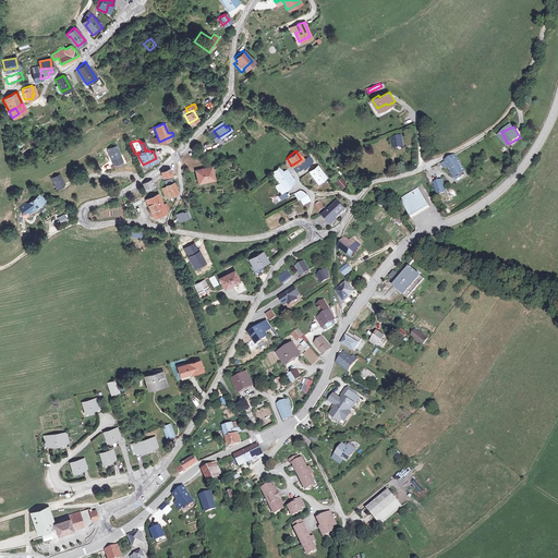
[(448,162),(447,164),(455,177),(460,173),(463,171),(465,169),(455,154),(445,159),(448,162)]
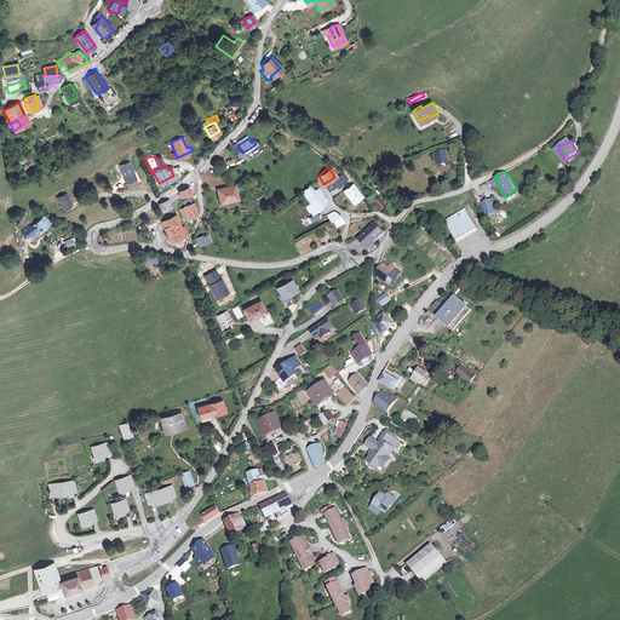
[(339,174),(334,177),(323,184),(327,189),(334,184),(336,187),(340,184),(344,181),(339,174)]
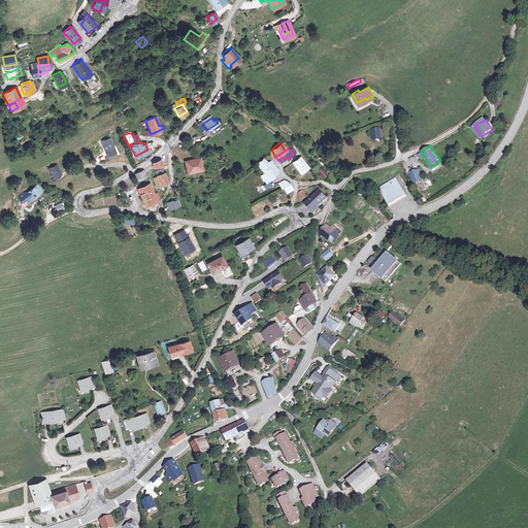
[(299,155),(291,161),(299,172),(307,166),(305,163),(299,155)]
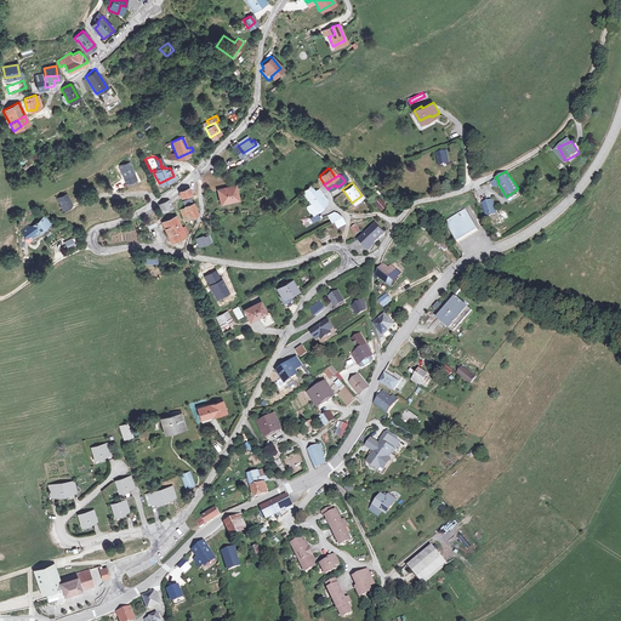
[(235,186),(218,191),(222,204),(239,199),(235,186)]
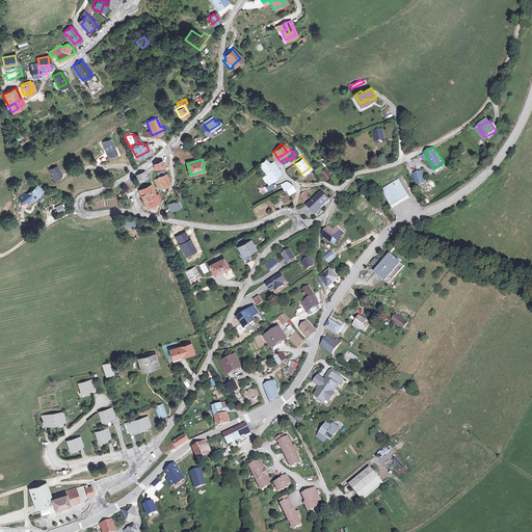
[(266,159),(259,164),(264,173),(273,165),(274,167),(276,165),(272,160),(268,162),(266,159)]
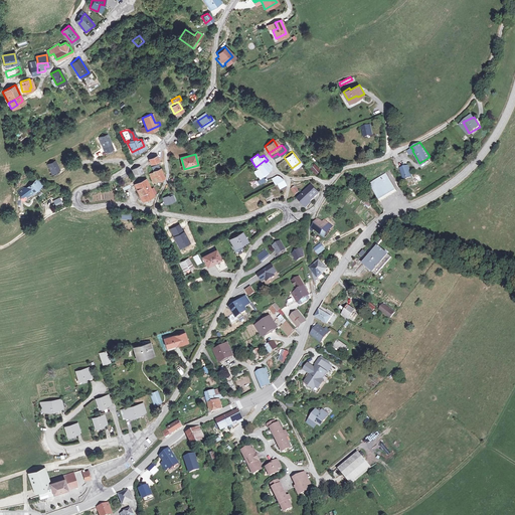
[(157,156),(150,159),(152,165),(160,162),(157,156)]
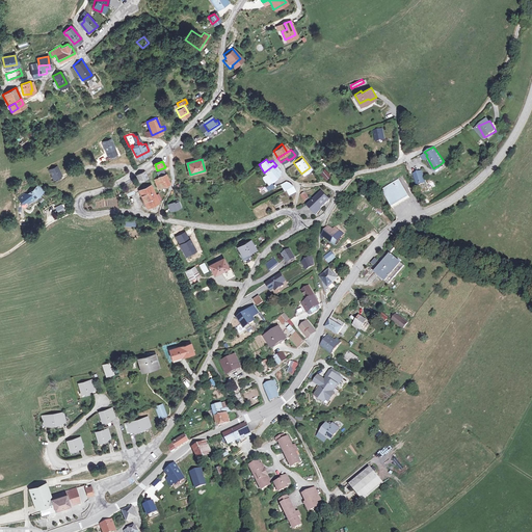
[(273,165),(264,173),(263,174),(268,180),(278,173),(274,167),(273,165)]
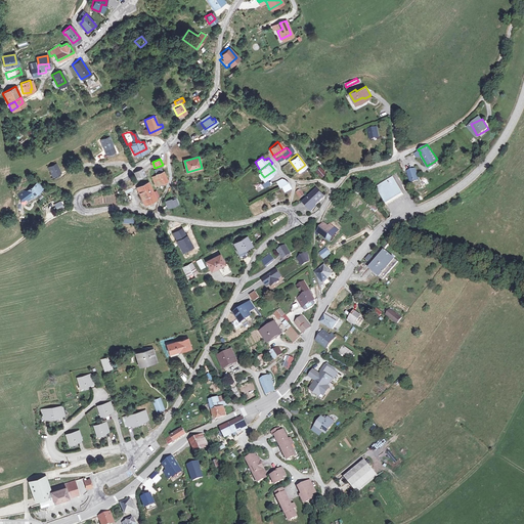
[(416,166),(407,169),(411,179),(420,176),(416,166)]
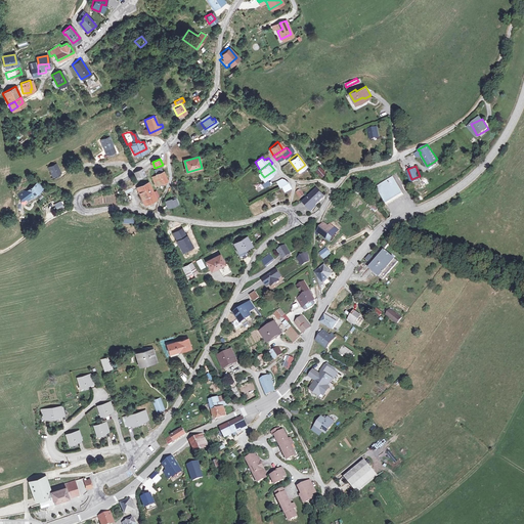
[(142,168),(135,172),(136,175),(138,179),(145,175),(142,168)]
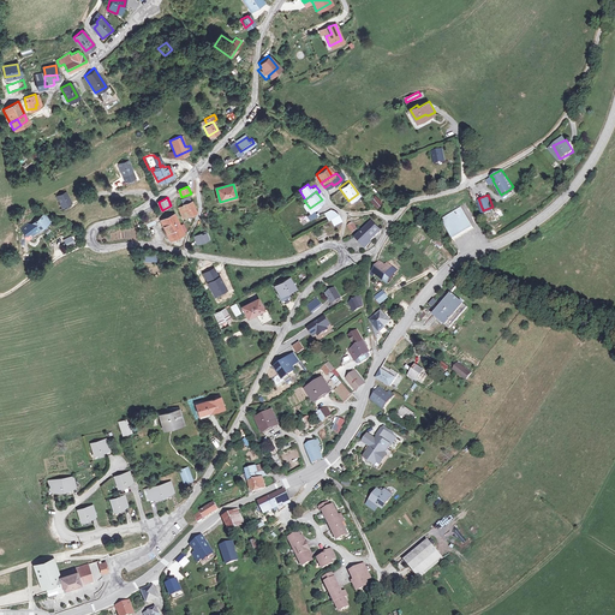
[(184,204),(185,207),(179,209),(184,219),(196,213),(192,201),(184,204)]
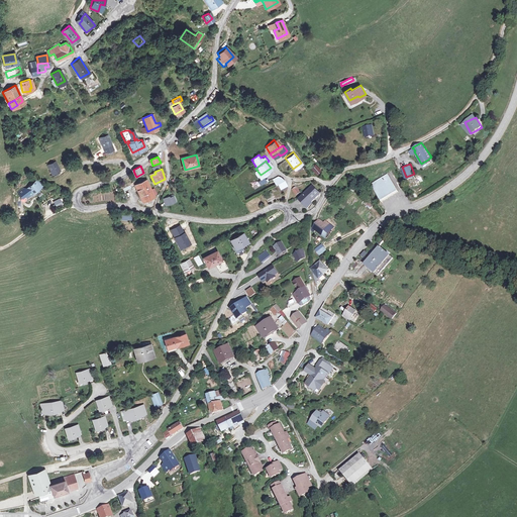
[(255,169),(252,171),(255,176),(256,176),(259,178),(262,176),(261,175),(255,169)]
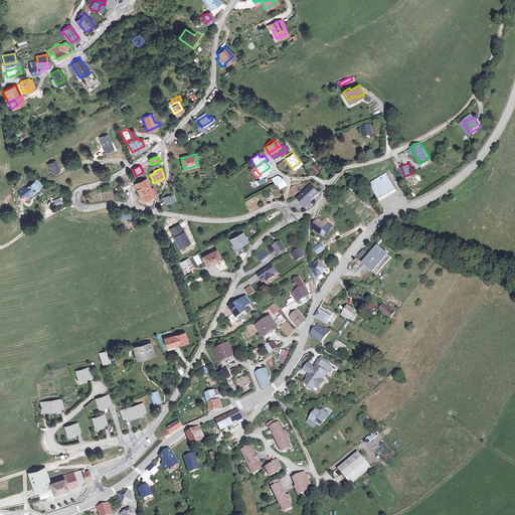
[(383,173),(368,183),(380,200),(395,189),(383,173)]
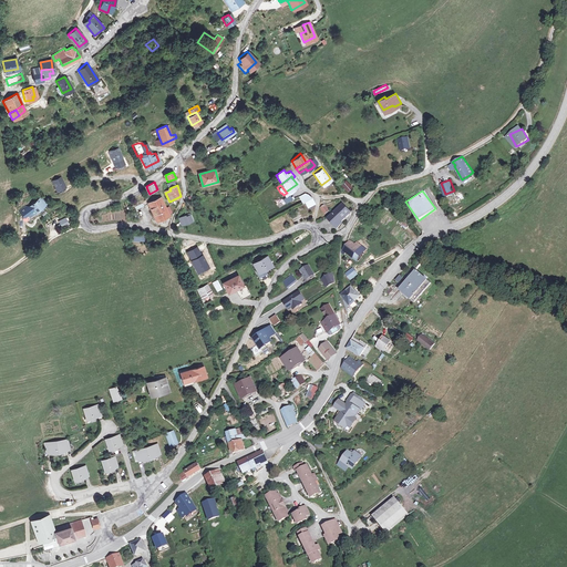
[(303,192),(296,195),(300,200),(301,200),(308,196),(303,192)]
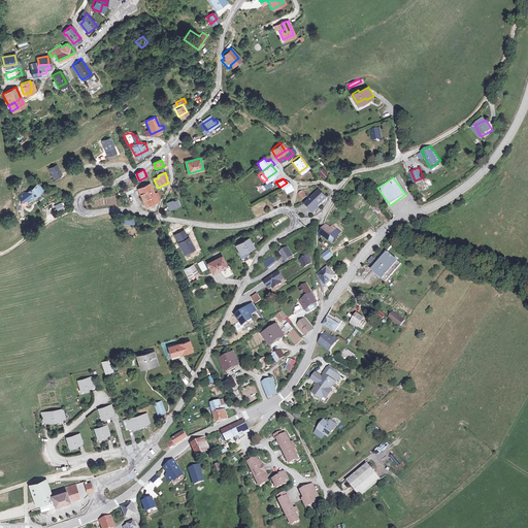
[(287,183),(281,187),(284,192),(290,188),(287,183)]
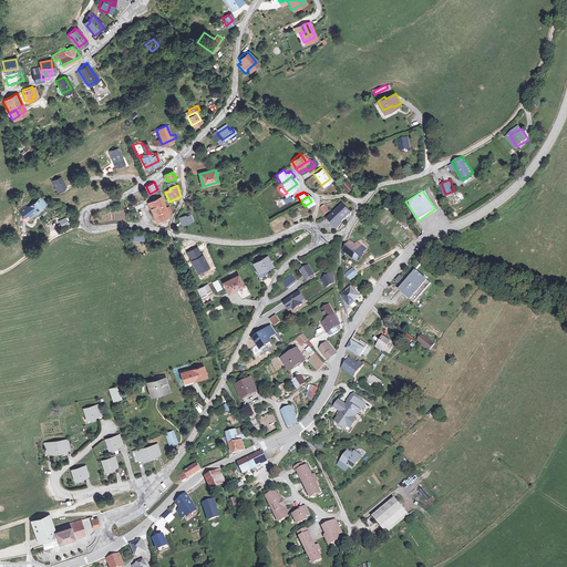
[(44,205),(40,198),(26,209),(24,208),(18,213),(19,214),(20,217),(22,217),(26,215),(28,217),(44,205)]
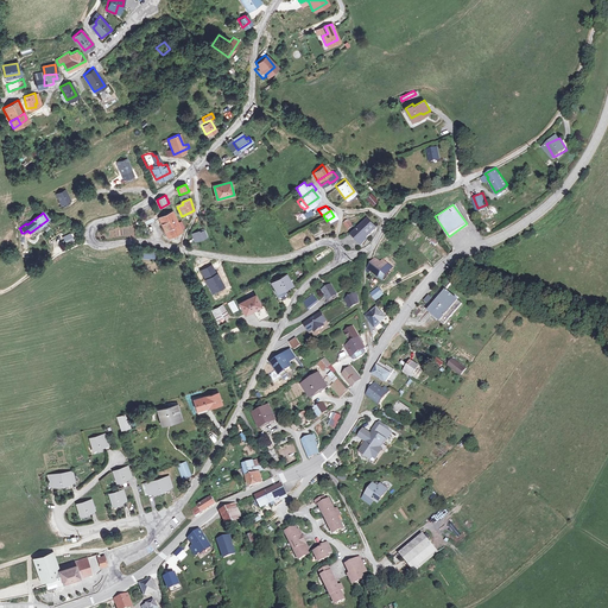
[(168,238),(184,229),(185,228),(182,221),(181,222),(177,225),(172,214),(160,219),(168,238)]
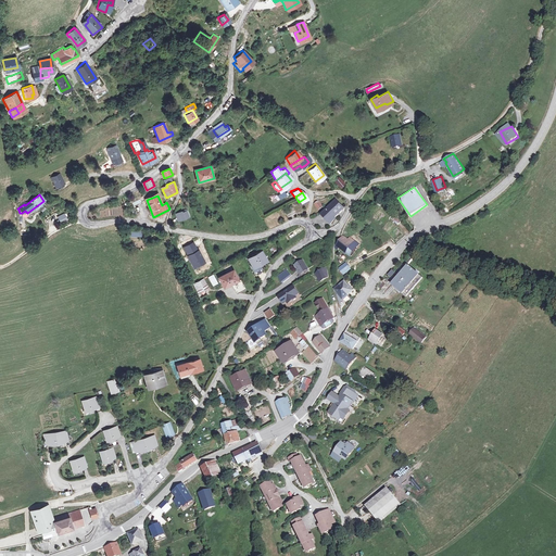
[(335,199),(328,204),(319,212),(326,218),(332,211),(335,213),(341,206),(335,199)]
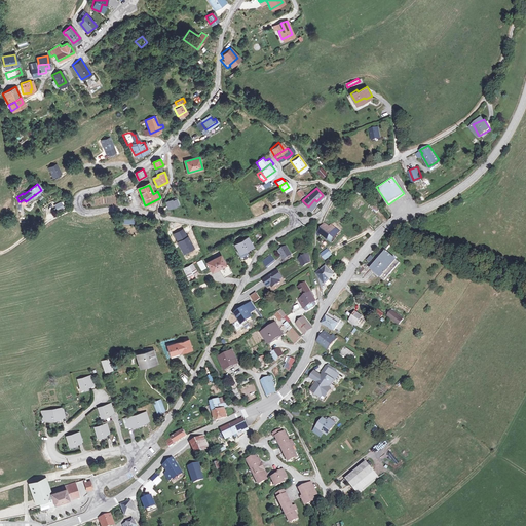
[(176,199),(167,202),(171,209),(178,204),(176,199)]
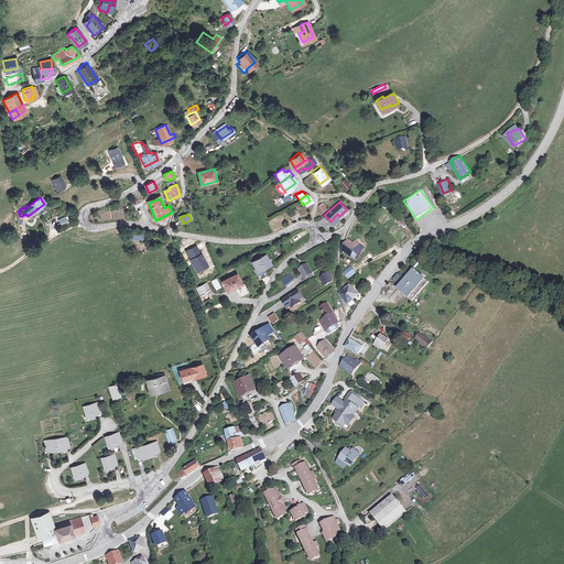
[(339,216),(337,214),(331,221),(334,225),(340,217),(339,216)]
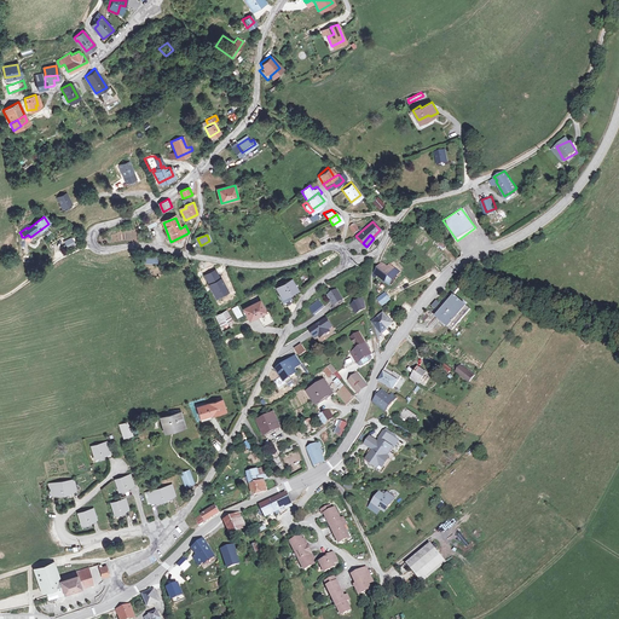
[(385,265),(379,260),(371,273),(374,276),(375,273),(388,284),(397,275),(399,271),(387,261),(385,265)]
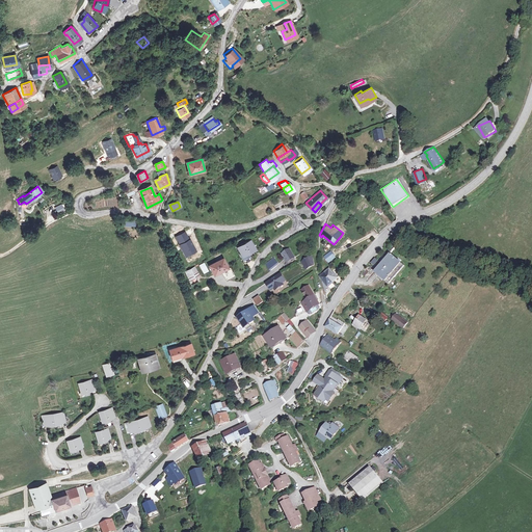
[(248,238),(235,245),(240,255),(239,255),(240,258),(247,254),(247,253),(247,251),(247,250),(254,247),(248,238)]
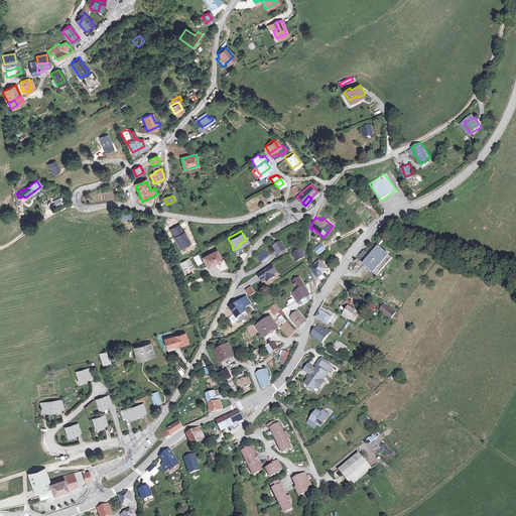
[(279,240),(272,245),(276,253),(283,248),(279,240)]
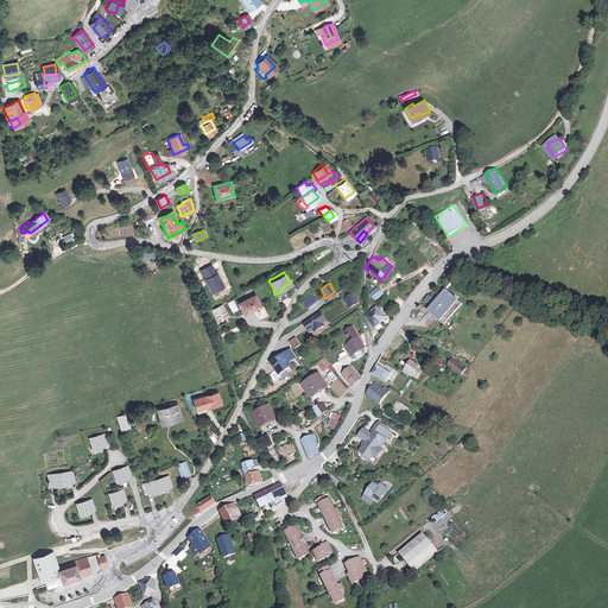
[(375,286),(368,291),(373,297),(381,292),(375,286)]
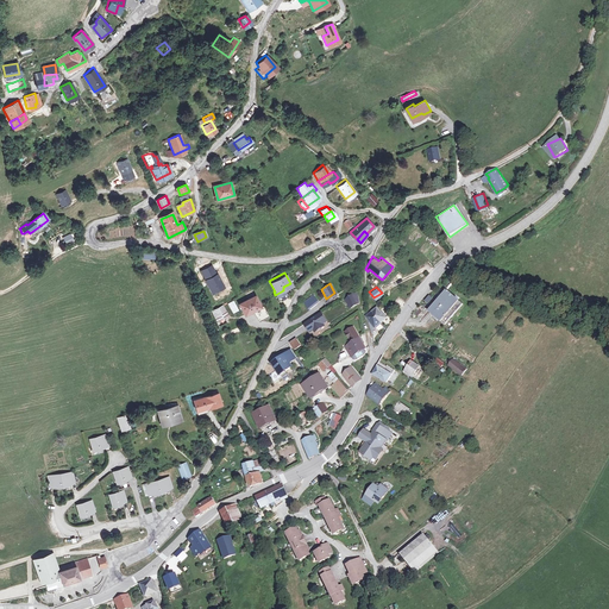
[(459,301),(444,287),(426,308),(441,321),(459,301)]
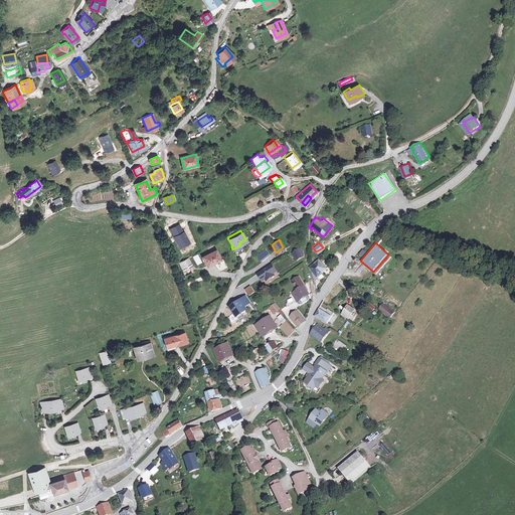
[(215,247),(202,255),(206,265),(220,258),(215,247)]
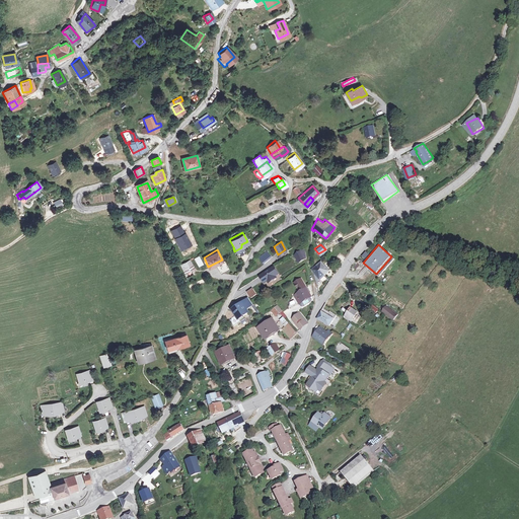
[(265,250),(256,256),(262,263),(270,256),(265,250)]
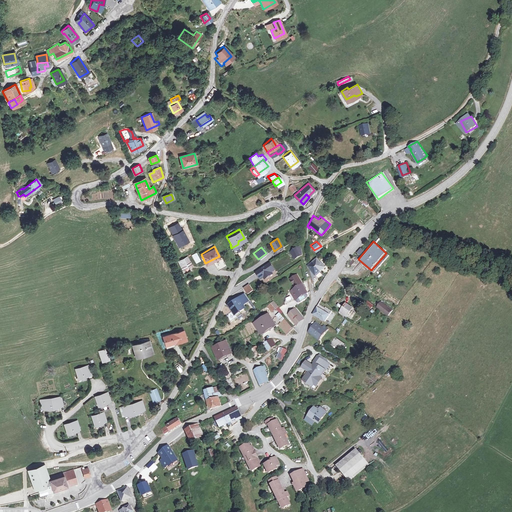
[(290,249),(288,251),(292,259),(298,255),(294,247),(290,249)]
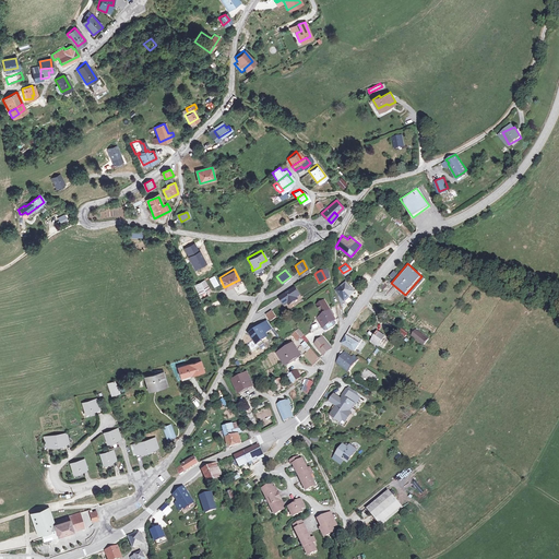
[(210,278),(214,287),(219,285),(215,275),(210,278)]
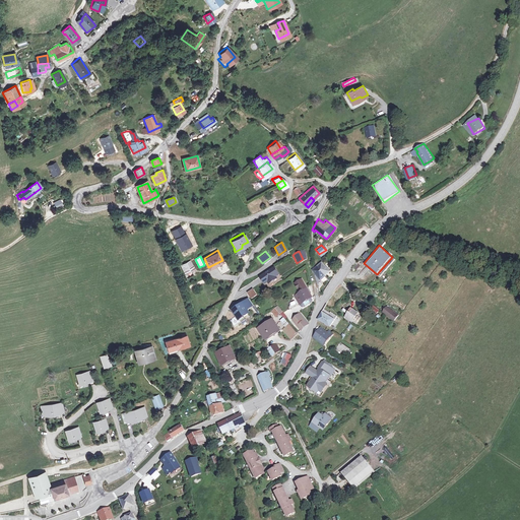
[(396,260),(392,257),(377,274),(382,278),(396,260)]
